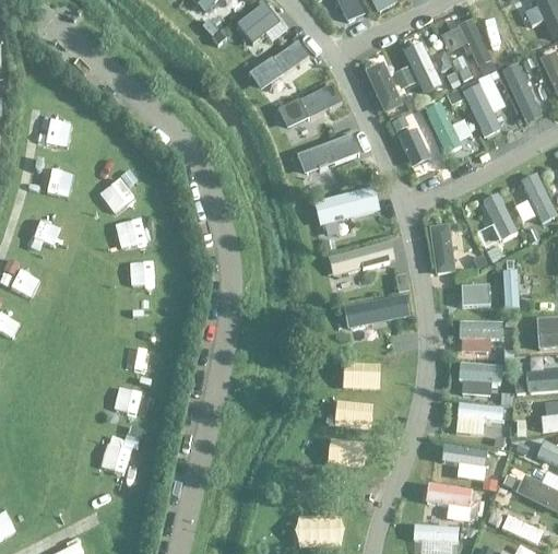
[(199,0),(211,12),(222,0),(199,0)]
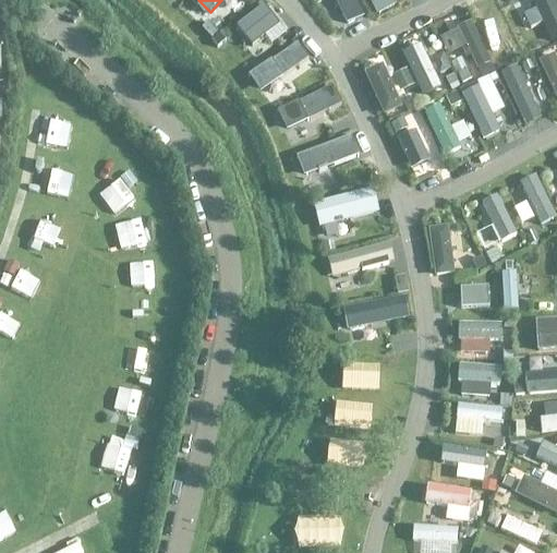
[(280,20),(265,0),(237,22),(253,41),(280,20)]
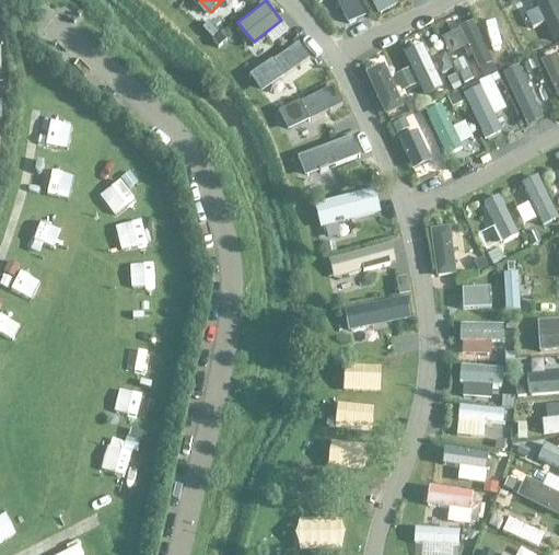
[(336,0),(346,21),(363,12),(358,0),(336,0)]
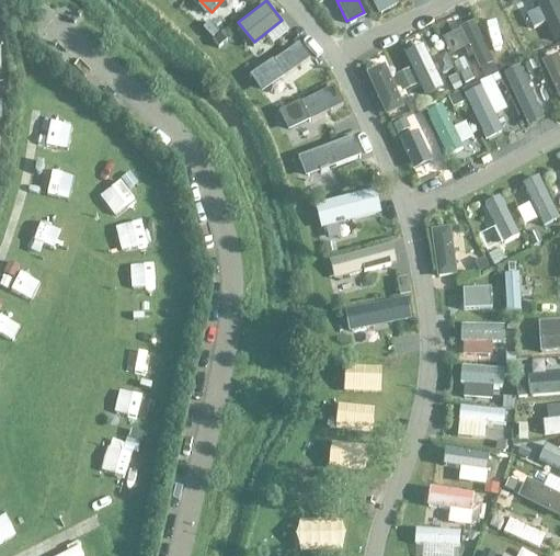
[(461,0),(441,14),(449,26),(487,0),(461,0)]
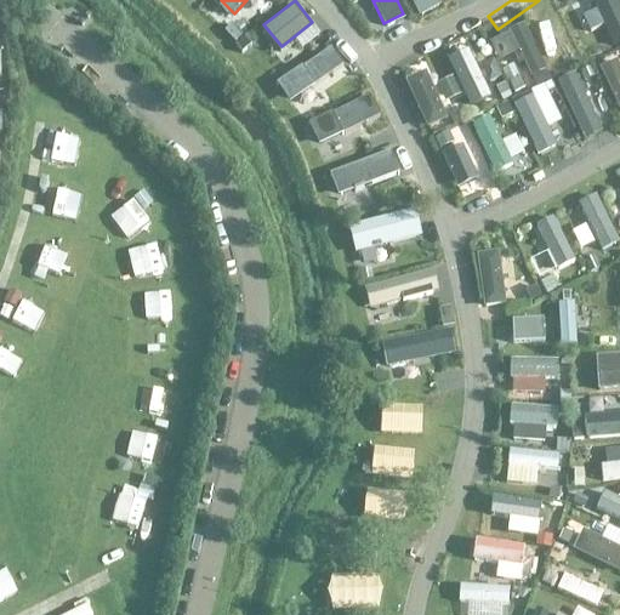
[(619,0),(596,0),(615,40),(619,38),(619,0)]
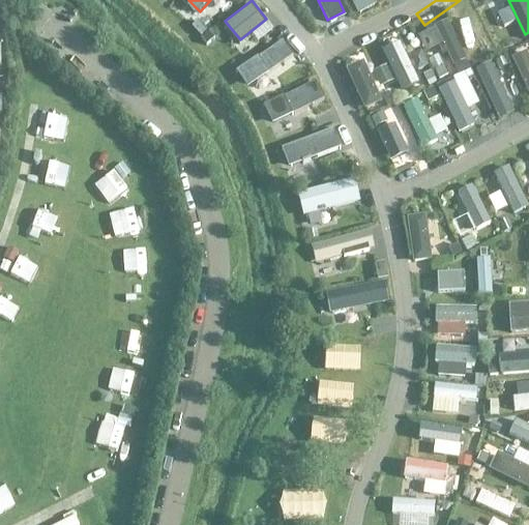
[(433,23),(453,63),(467,56),(447,16),(433,23)]
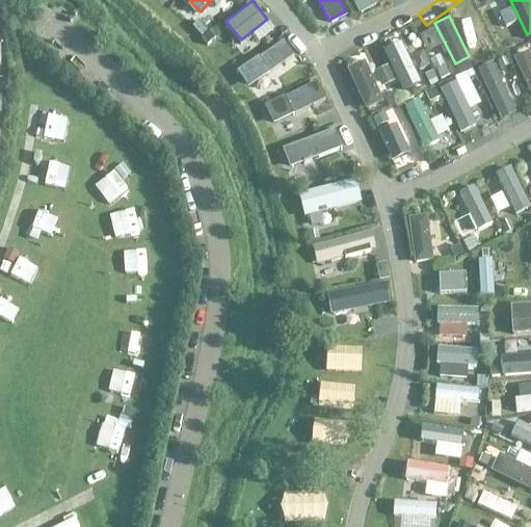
[(197,28),(203,34),(210,27),(205,22),(197,28)]
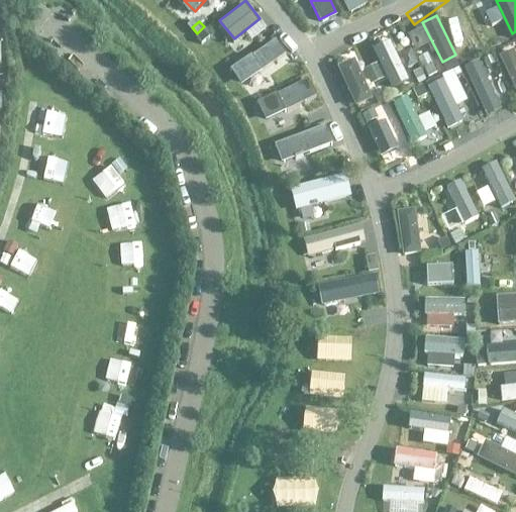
[(210,33),(205,27),(197,34),(202,40),(210,33)]
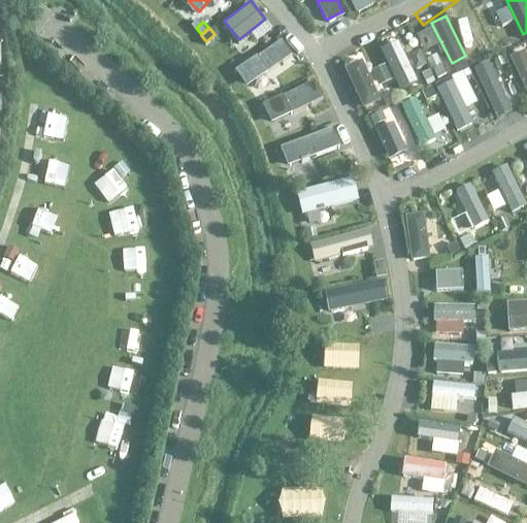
[(258,54),(238,67),(250,83),(270,69),(269,67),(294,51),(285,36),(259,55),(258,54)]
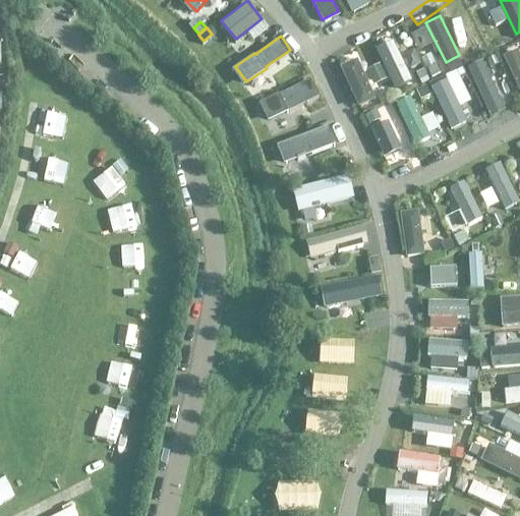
[(393,38),(374,47),(395,88),(413,78),(393,38)]
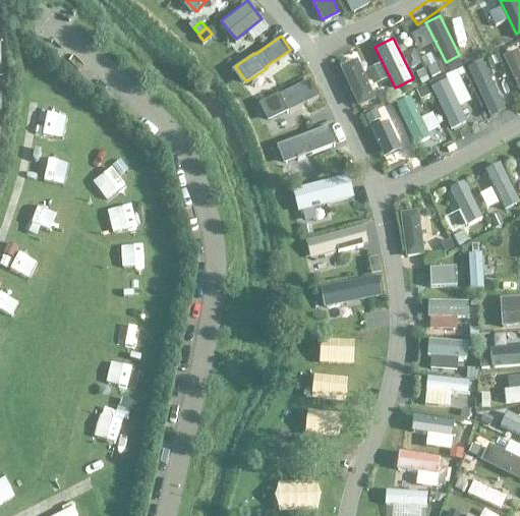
[(519,49),(518,46),(502,53),(519,89),(519,49)]
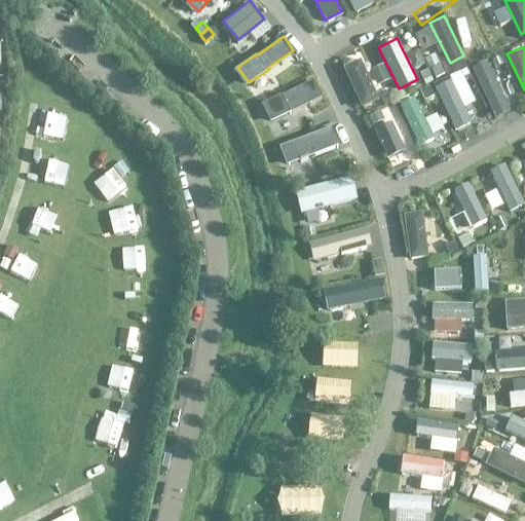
[(298,64),(302,72),(324,63),(320,53),(298,64)]
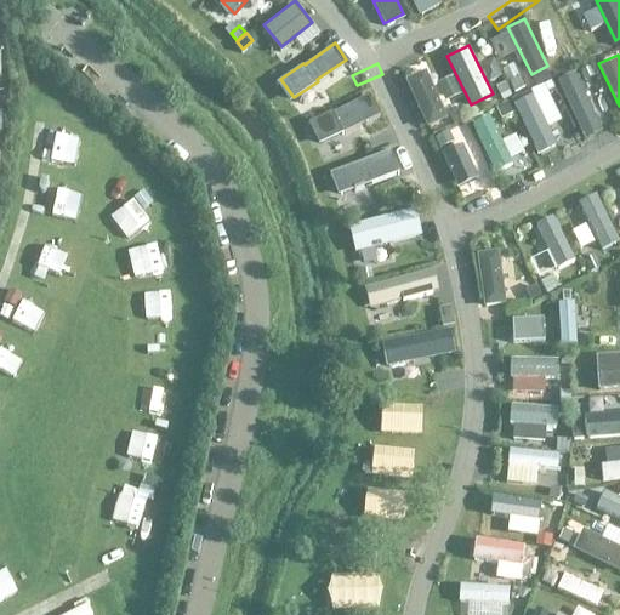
[(427,68),(405,78),(426,124),(448,114),(427,68)]
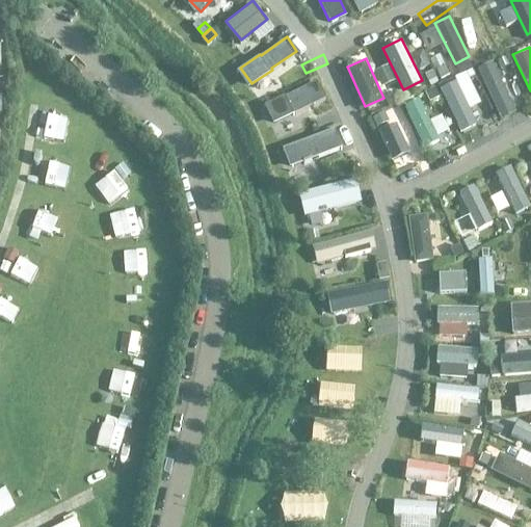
[(494,58),(477,67),(501,116),(516,108),(494,58)]
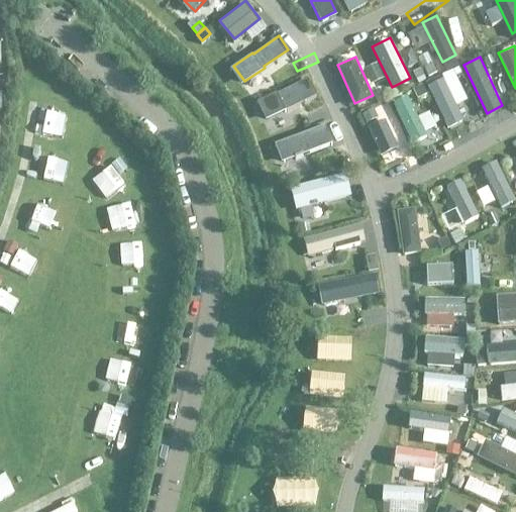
[(465,118),(443,76),(428,84),(448,126),(465,118)]
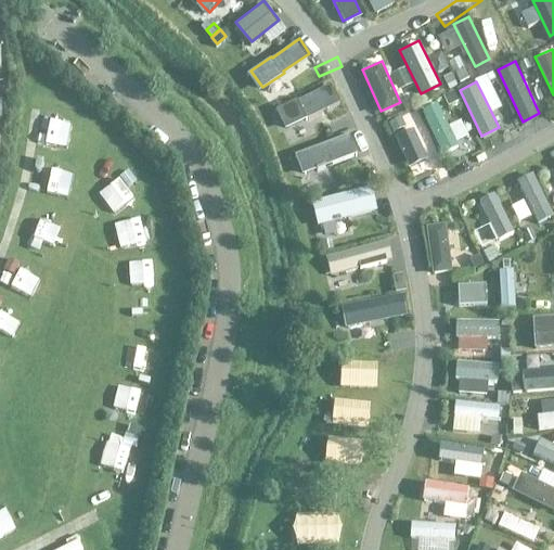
[(340,100),(332,82),(298,99),(298,98),(279,106),(287,125),(307,115),(307,116),(340,100)]
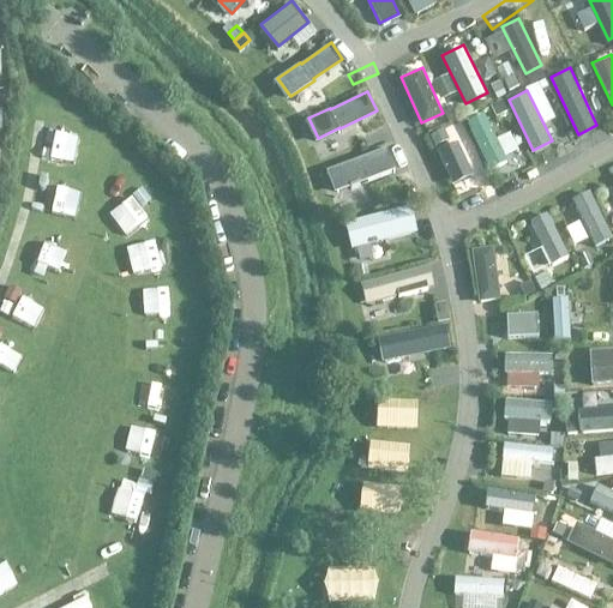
[(485,112),(469,119),(491,164),(508,157),(485,112)]
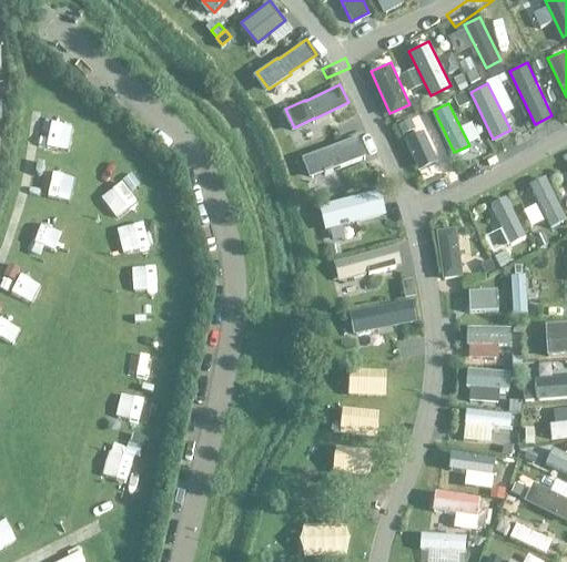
[(439,157),(423,128),(405,136),(421,167),(439,157)]
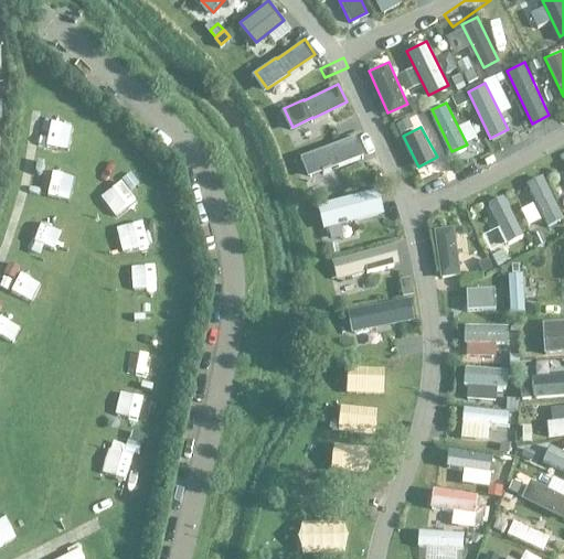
[(357,135),(309,153),(316,172),(323,170),(323,171),(332,168),(331,167),(363,154),(357,135)]
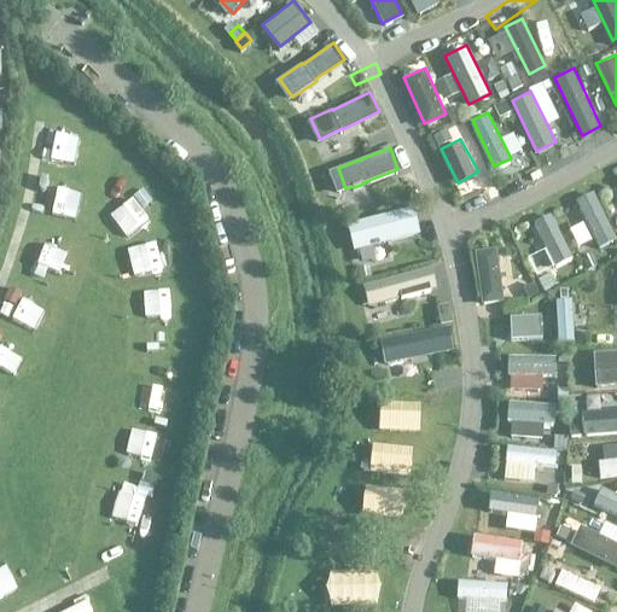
[(594,188),(576,197),(599,245),(616,237),(616,234),(594,188)]
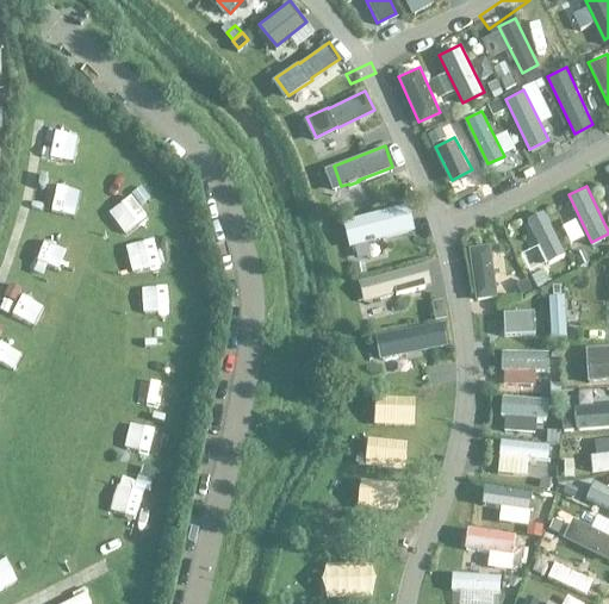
[(354,243),(412,229),(405,204),(347,219),(354,243)]
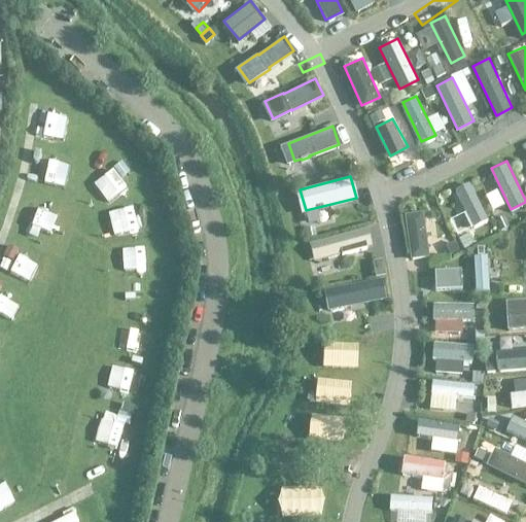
[(470,179),(454,187),(474,224),(490,216),(470,179)]
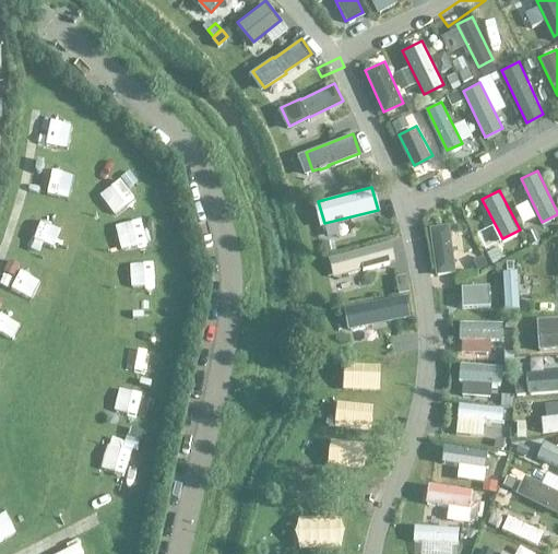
[(450,222),(429,224),(435,273),(455,271),(450,222)]
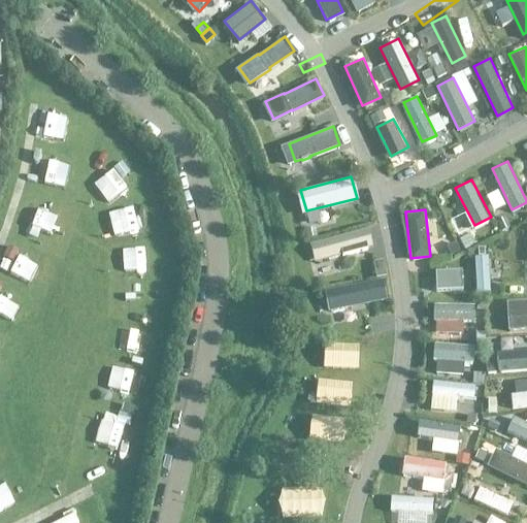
[(367,227),(321,239),(325,257),(342,252),(343,253),(368,247),(367,246),(372,243),(367,227)]
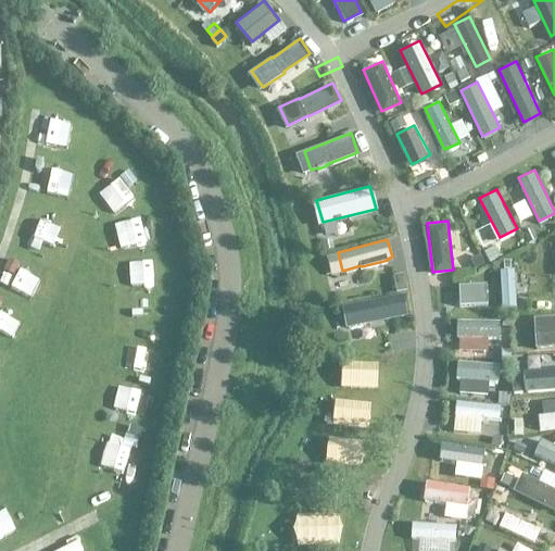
[(1,277),(20,283),(24,267),(5,262),(1,277)]
